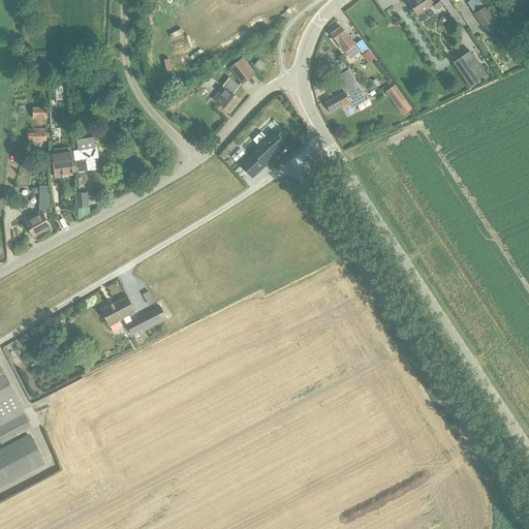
[(408,0),(417,14),(434,4),(436,8),(442,4),(438,0),(408,0)]
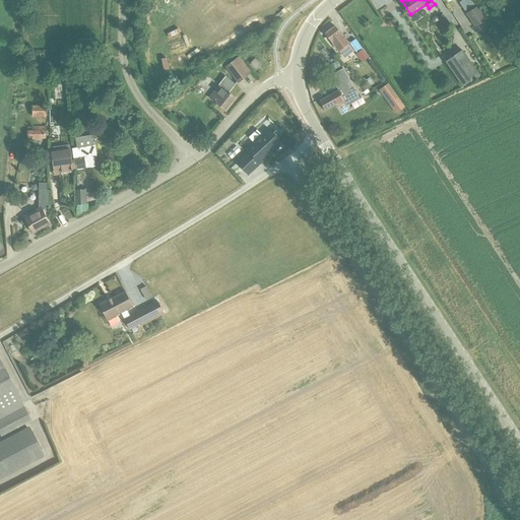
[(467,13),(477,7),(472,0),(463,0),(459,3),(465,11),(467,13)]
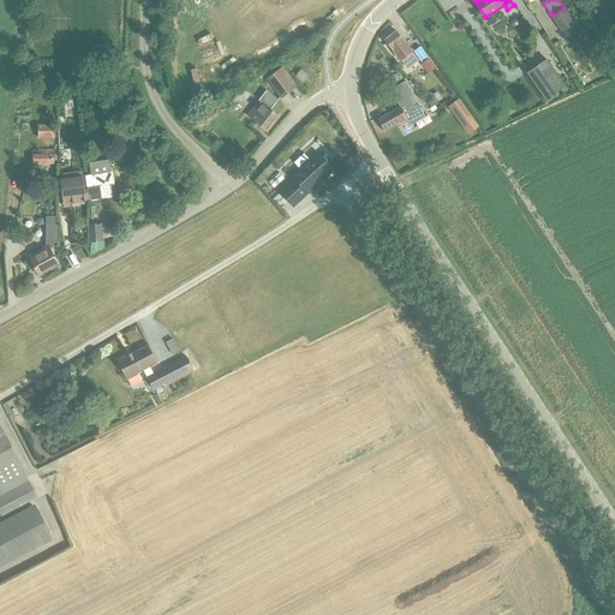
[(551,17),(562,33),(575,24),(565,9),(553,16),(551,17)]
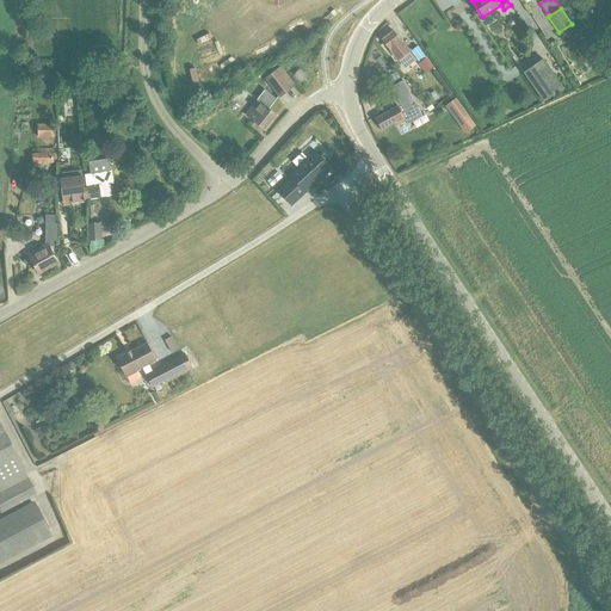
[(382,41),(397,59),(409,49),(394,31),(382,41)]
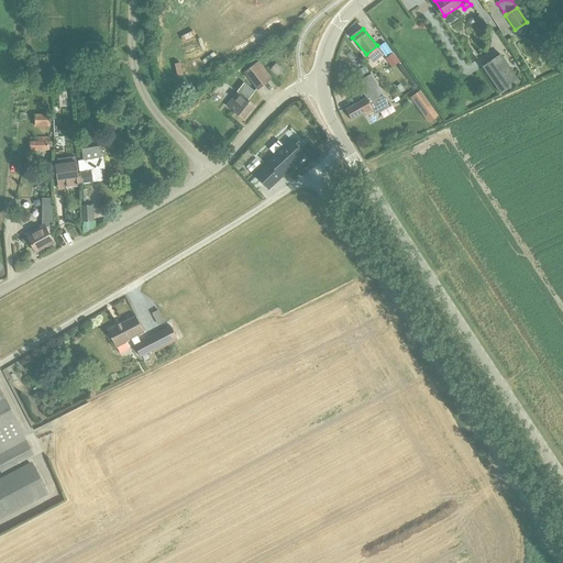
[(110,34),(100,34),(101,45),(111,45),(110,34)]
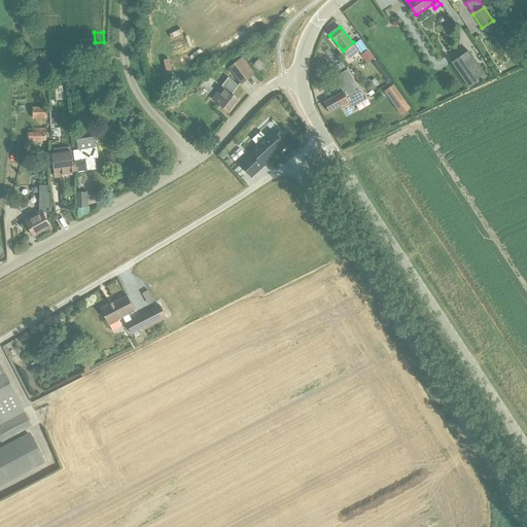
[(222,34),(206,40),(209,47),(224,41),(222,34)]
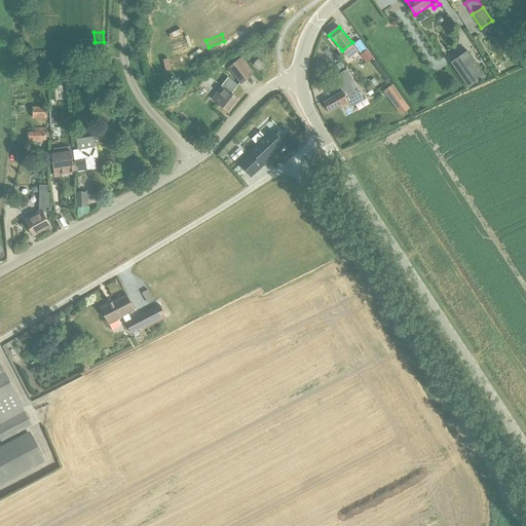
[(368,51),(360,39),(353,43),(363,55),(368,51)]
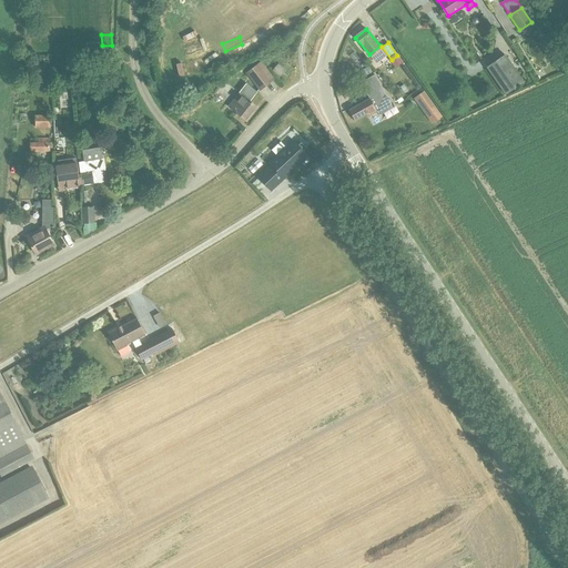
[(487,66),(505,92),(524,80),(505,53),(487,66)]
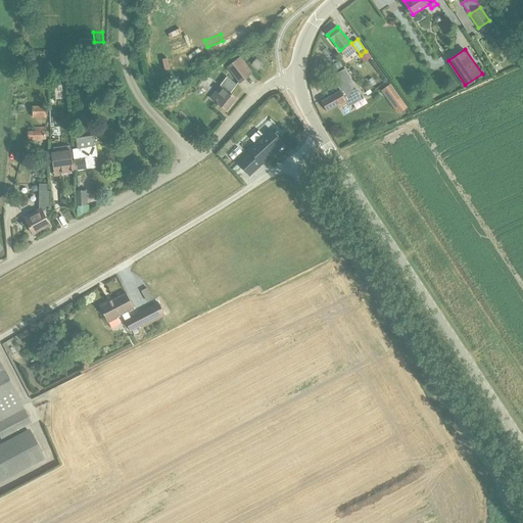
[(174,67),(173,57),(164,57),(165,68),(174,67)]
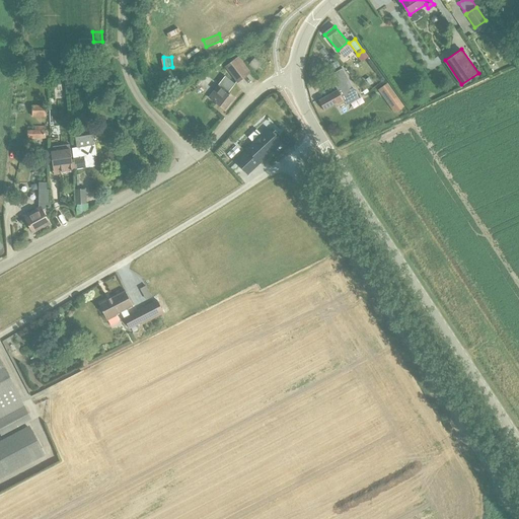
[(235,59),(226,66),(237,82),(247,75),(235,59)]
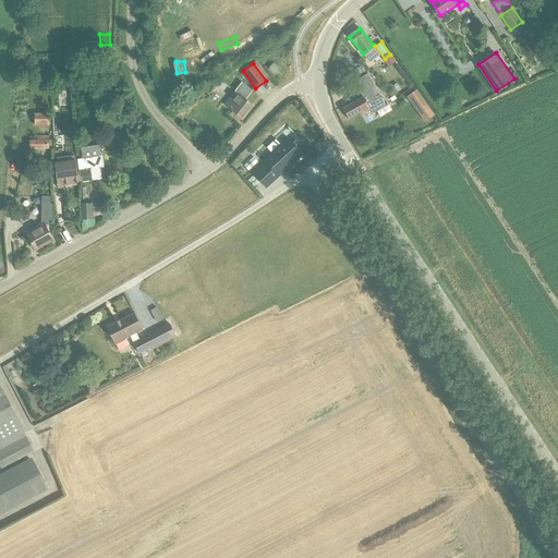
[(268,70),(275,75),(280,69),(274,63),(268,70)]
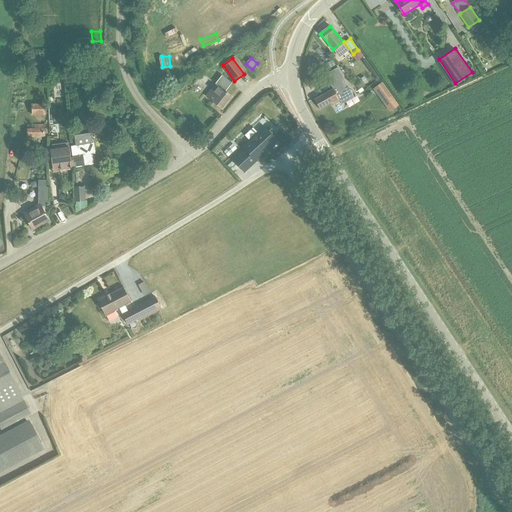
[(332,58),(327,61),(332,68),(337,64),(332,58)]
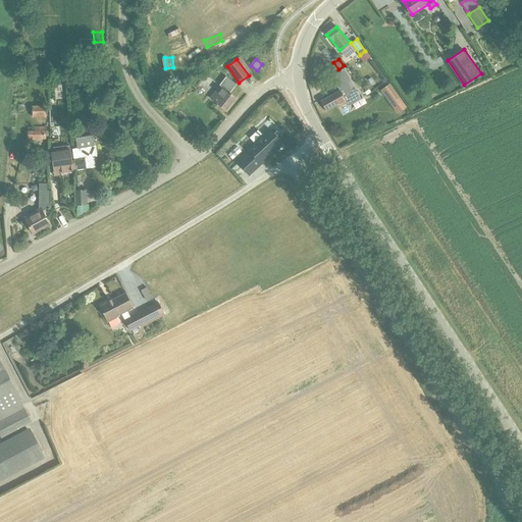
[(327,98),(320,101),(326,111),(338,104),(340,106),(347,103),(349,106),(361,99),(344,68),(331,75),(340,91),(327,98)]
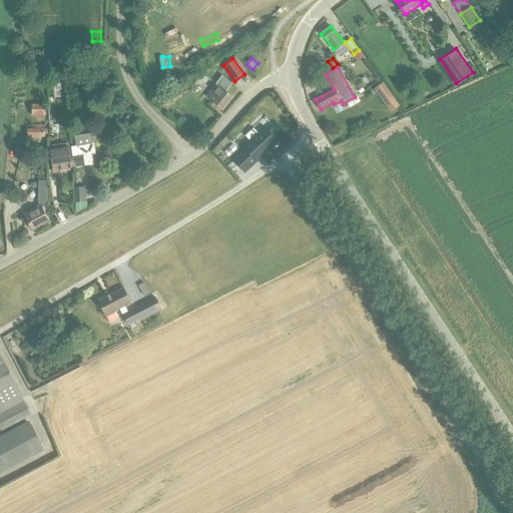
[(203,73),(195,84),(202,89),(210,78),(203,73)]
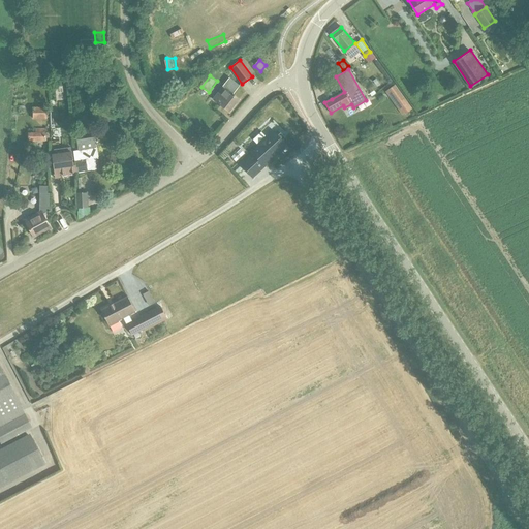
[(239,99),(222,86),(212,98),(228,112),(239,99)]
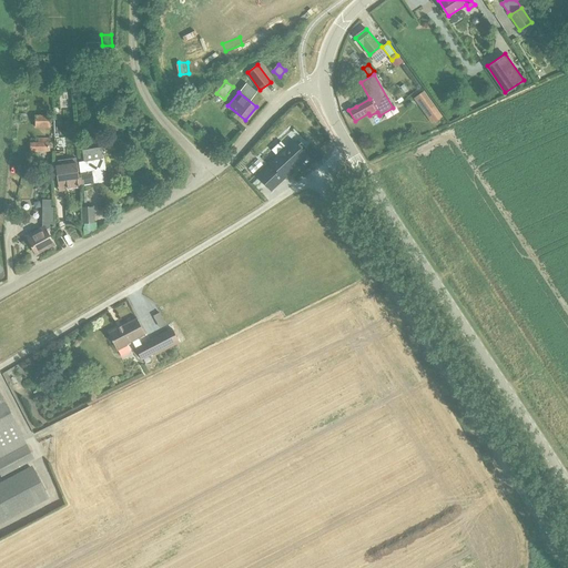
[(404,110),(399,104),(386,112),(391,119),(404,110)]
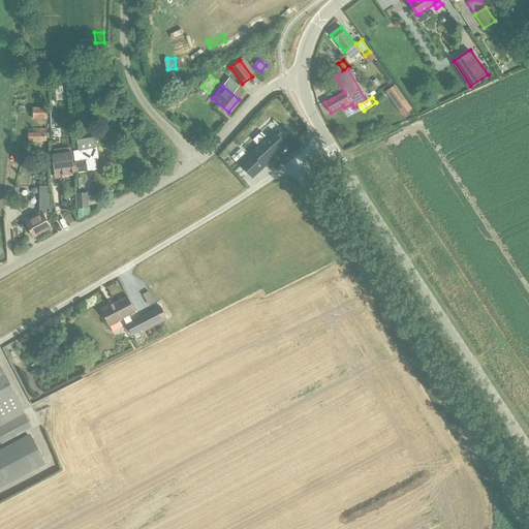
[(32,107),(33,117),(45,117),(45,107),(32,107)]
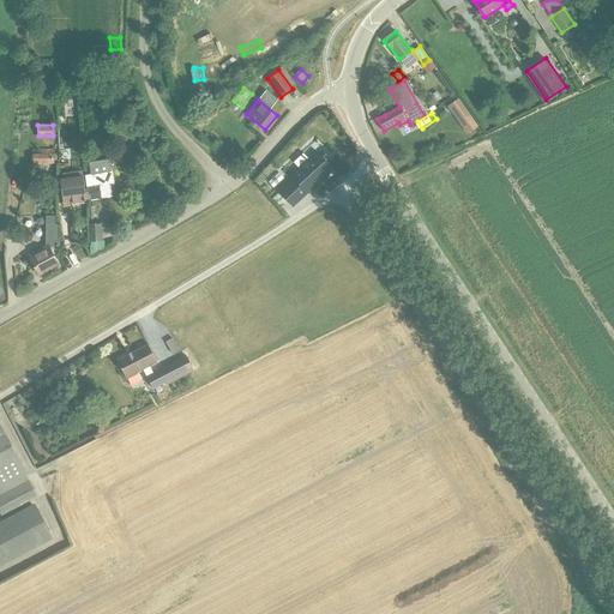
[(34,154),(34,162),(56,162),(56,150),(54,150),(54,149),(42,149),(42,154),(34,154)]
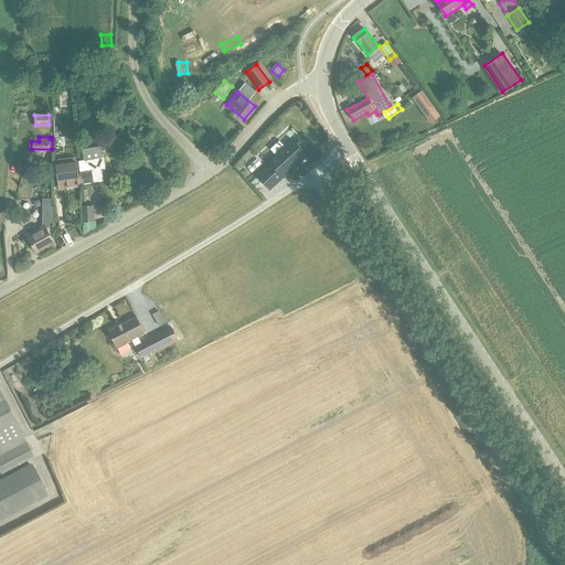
[(269,164),(257,176),(270,190),(272,189),(270,189),(307,156),(305,153),(308,150),(297,139),(295,141),(291,139),(266,162),(269,164)]
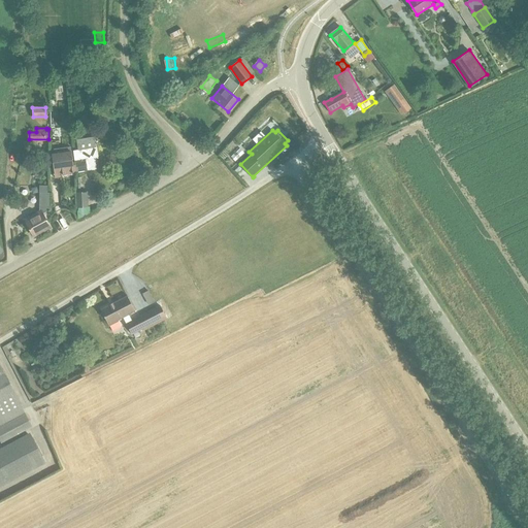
[(138,142),(143,138),(139,133),(134,138),(138,142)]
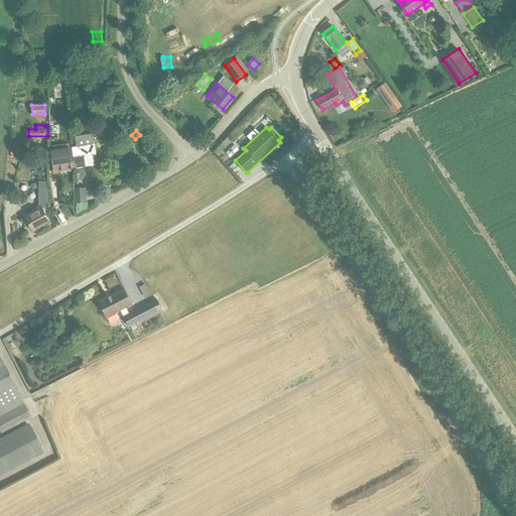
[(73,148),(74,158),(75,167),(75,169),(88,167),(88,166),(93,165),(91,155),(96,155),(93,134),(76,136),(78,148),(73,148)]
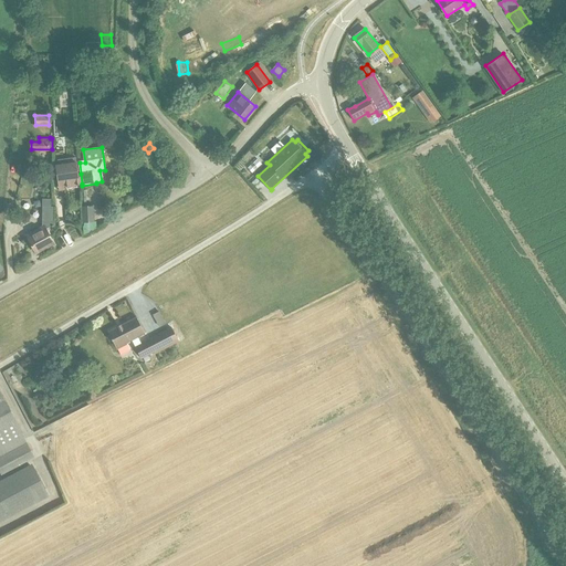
[(60,187),(82,184),(81,174),(80,174),(77,159),(60,161),(60,165),(58,165),(60,187)]
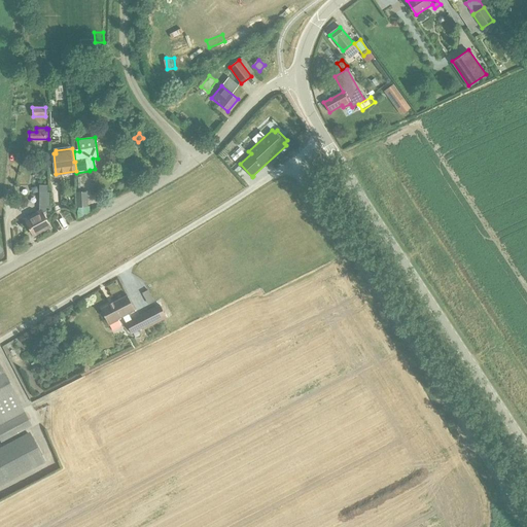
[(76,189),(77,208),(88,207),(86,192),(81,192),(81,177),(76,176),(76,189)]
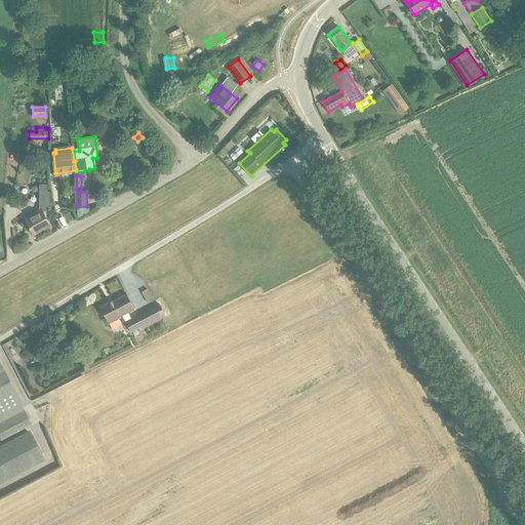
[(49,193),(47,193),(47,185),(40,184),(39,212),(26,219),(33,234),(49,225),(45,216),(48,215),(45,210),(49,210),(49,193)]
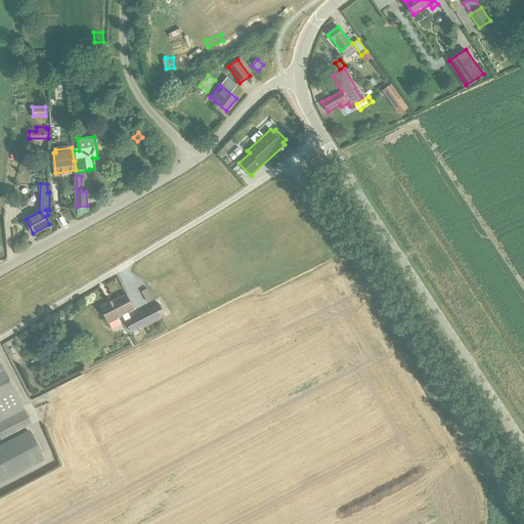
[(146,288),(141,291),(147,302),(153,299),(146,288)]
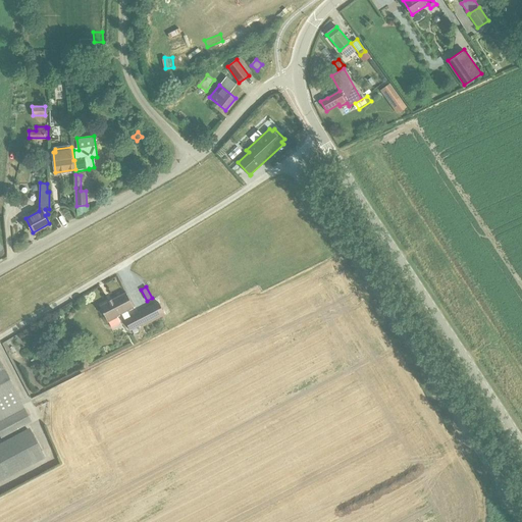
[(125,293),(100,306),(108,322),(117,317),(122,314),(131,331),(133,330),(135,334),(139,331),(137,327),(143,324),(144,326),(165,315),(159,302),(131,317),(127,311),(134,308),(125,293)]
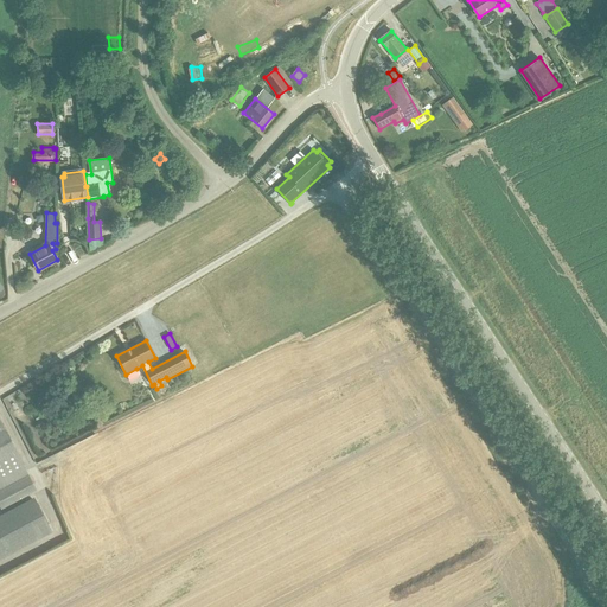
[(0,506),(1,510),(37,491),(18,453),(0,419),(0,506)]
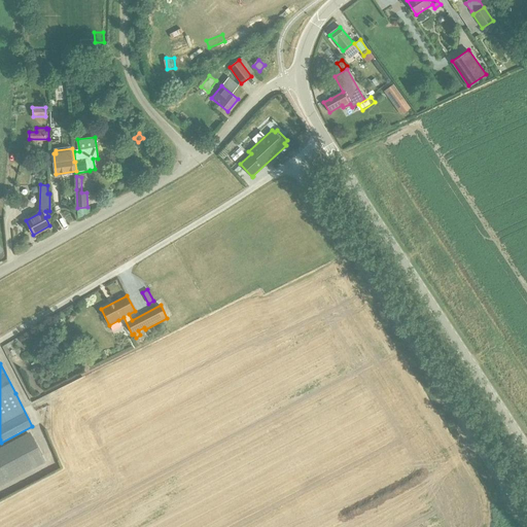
[(0,486),(46,462),(30,432),(0,448),(0,486)]
